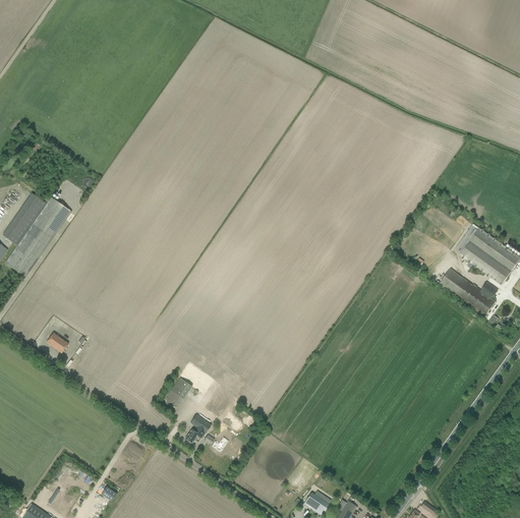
[(3,232),(18,242),(48,202),(35,192),(33,190),(3,232)]
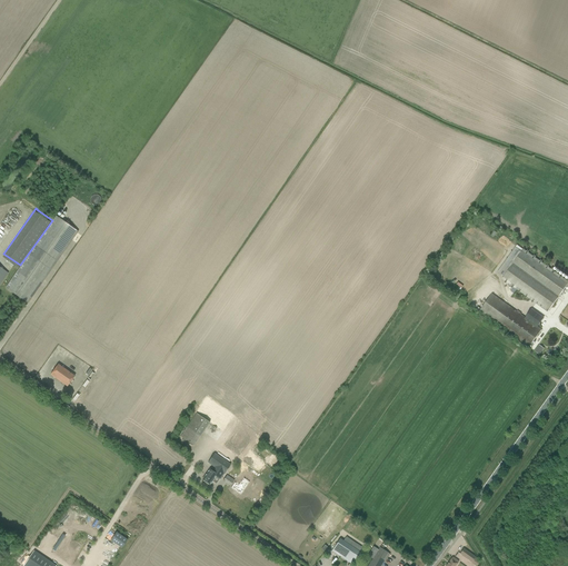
[(7,285),(29,300),(79,228),(57,212),(52,220),(20,265),(7,285)]
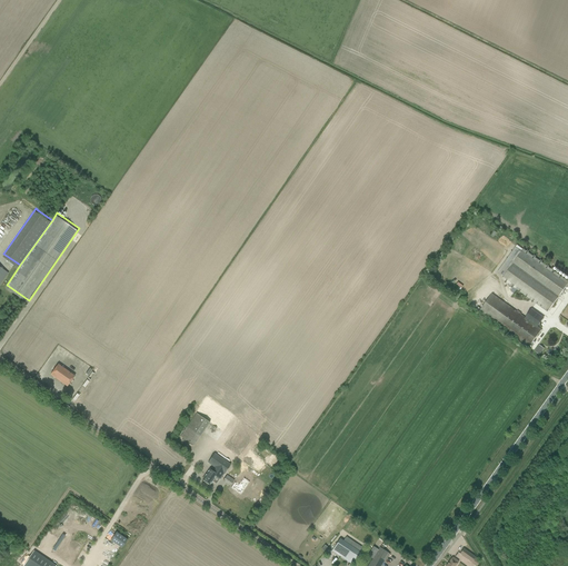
[(502,276),(545,306),(549,308),(567,281),(567,277),(524,247),(522,249),(516,244),(498,269),(505,274),(502,276)]
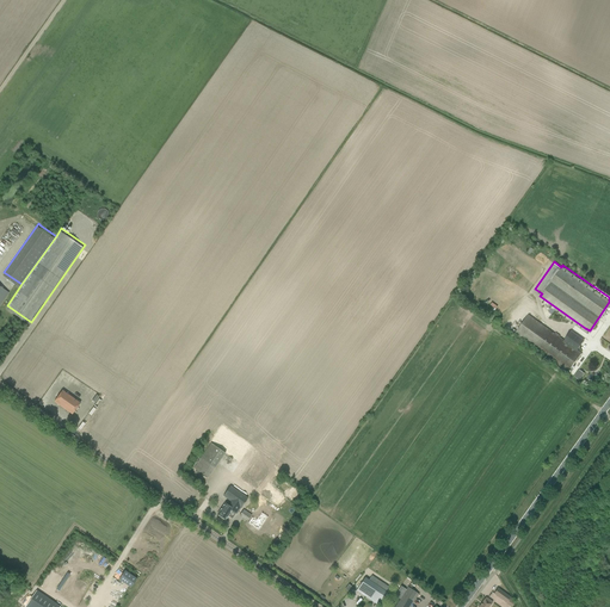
[(583,351),(578,347),(585,338),(580,334),(572,328),(565,338),(529,313),(516,330),(570,369),(583,351)]
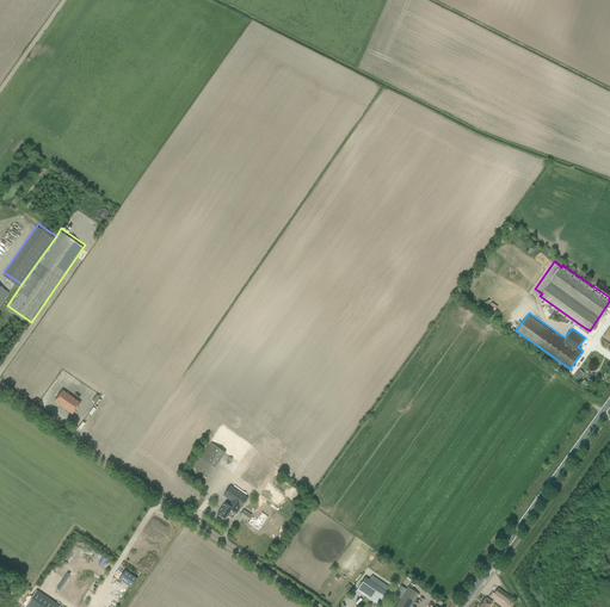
[(55,398),(74,412),(76,407),(81,401),(63,388),(59,394),(55,398)]
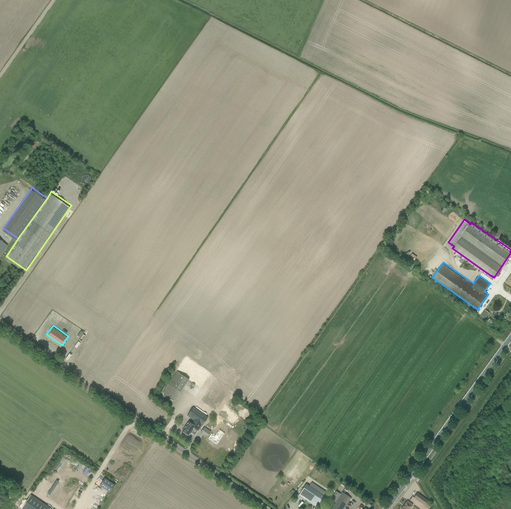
[(168,393),(175,398),(189,377),(177,369),(163,390),(166,392),(168,393)]
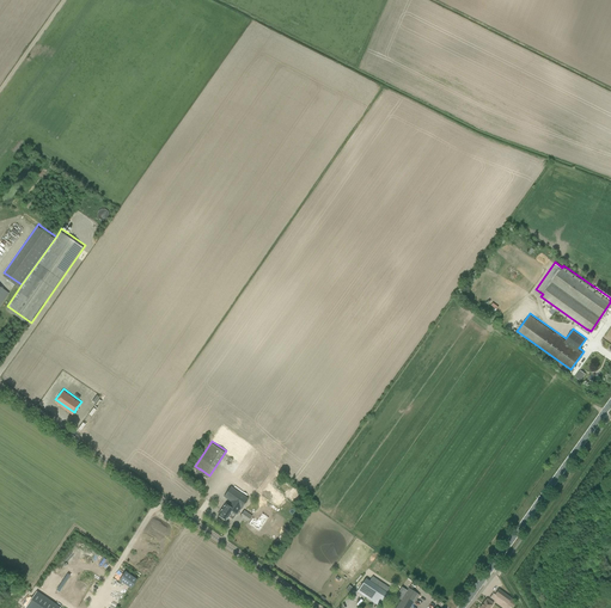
[(261,491),(279,504),(286,495),(268,481),(261,491)]
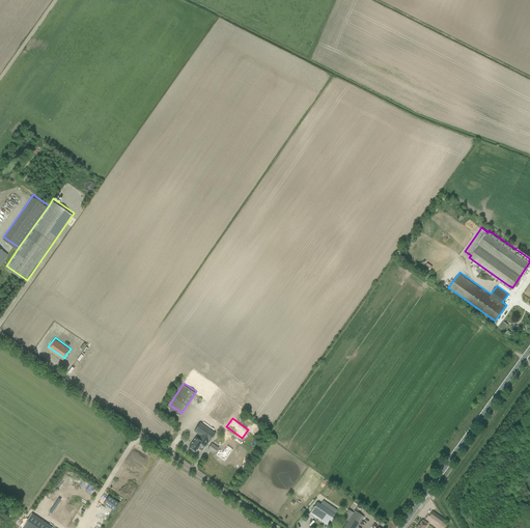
[(200,432),(198,436),(197,435),(190,445),(196,450),(202,442),(206,444),(210,439),(211,439),(216,431),(201,420),(195,428),(200,432)]
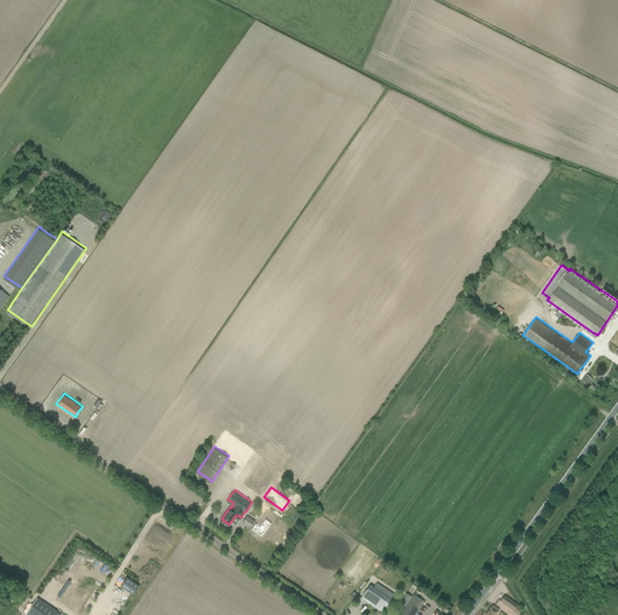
[(243,520),(252,524),(255,518),(248,514),(243,520)]
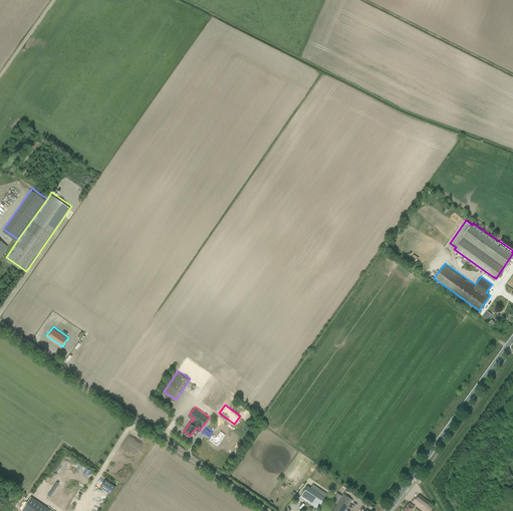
[(101,486),(113,492),(118,483),(105,477),(101,486)]
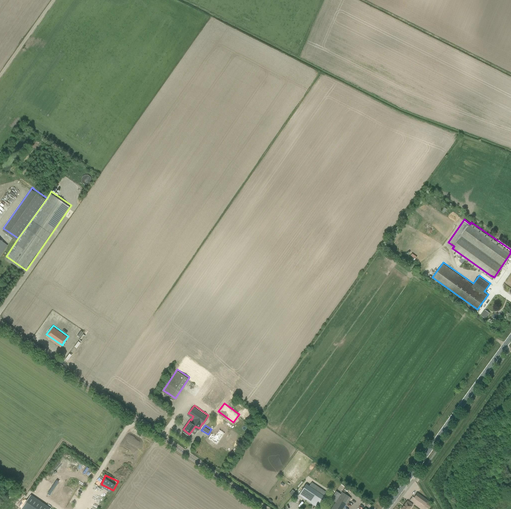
[(300,492),(318,504),(328,490),(320,485),(319,486),(311,481),(310,484),(307,482),(300,492)]
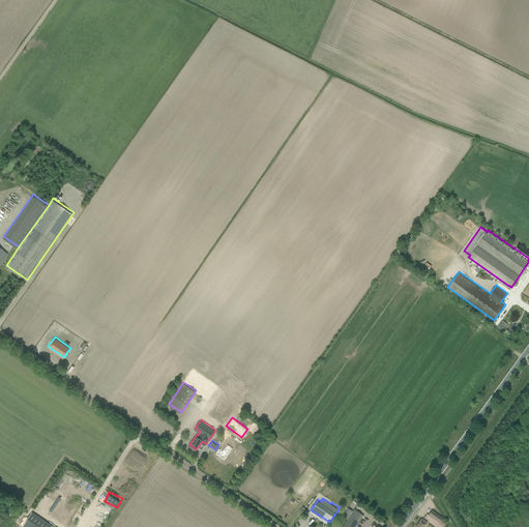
[(342,526),(354,526),(364,513),(359,510),(355,506),(342,526)]
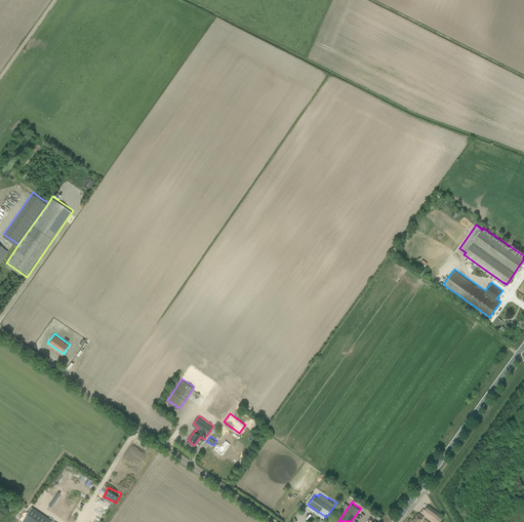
[(426,508),(436,516),(440,511),(429,503),(426,508)]
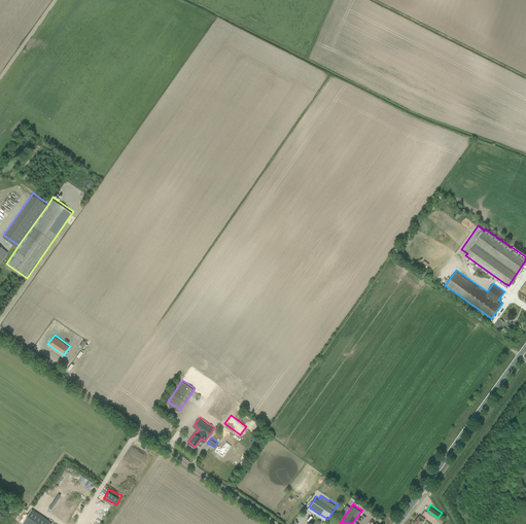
[(32,508),(23,521),(28,523),(49,523),(53,521),(32,508)]
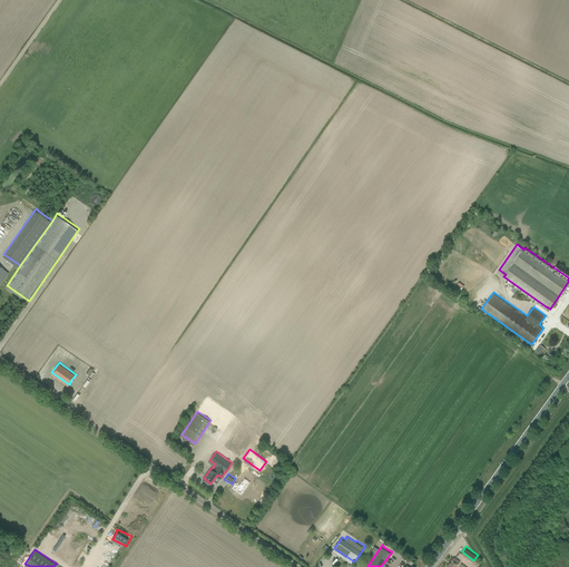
[(447,565),(450,566),(454,566),(461,559),(454,555),(447,565)]
